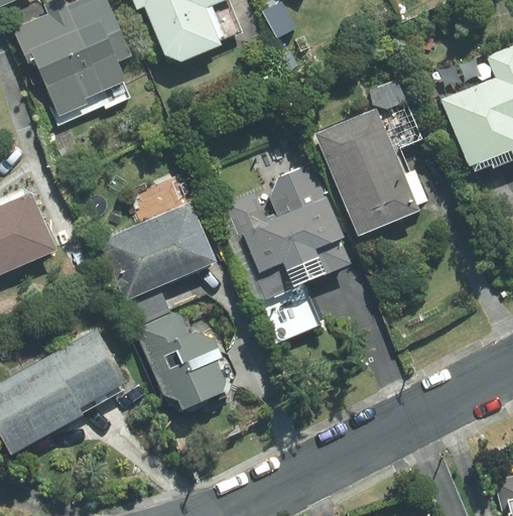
[(106,0),(80,0),(13,28),(28,63),(35,60),(59,120),(131,90),(119,60),(130,56),(106,0)]
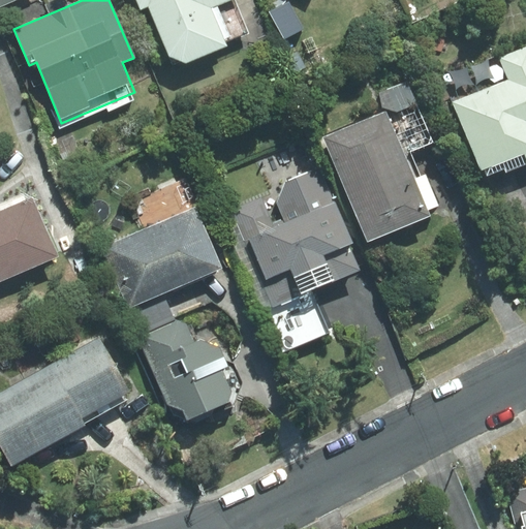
[(136,0),(141,9),(148,6),(174,68),(226,45),(210,6),(224,0),(136,0)]
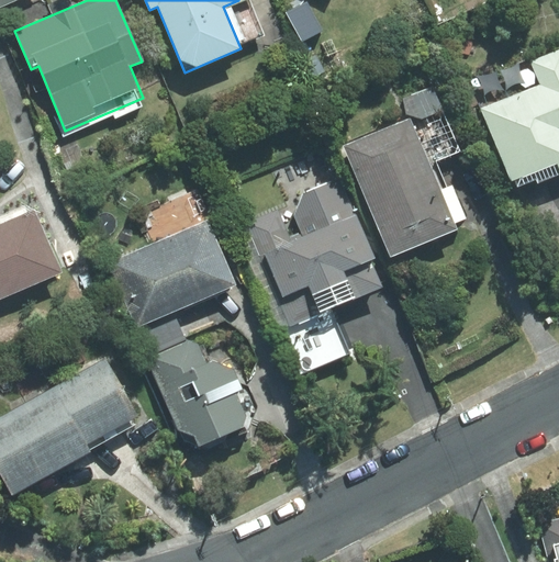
[(540,83),(479,110),(515,194),(558,175),(558,48),(530,60),(540,83)]
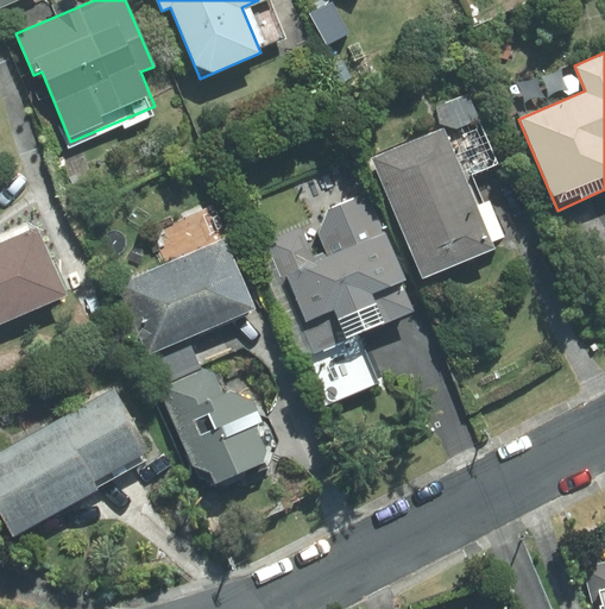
[(441,127),(371,157),(422,276),(493,245),(441,127)]
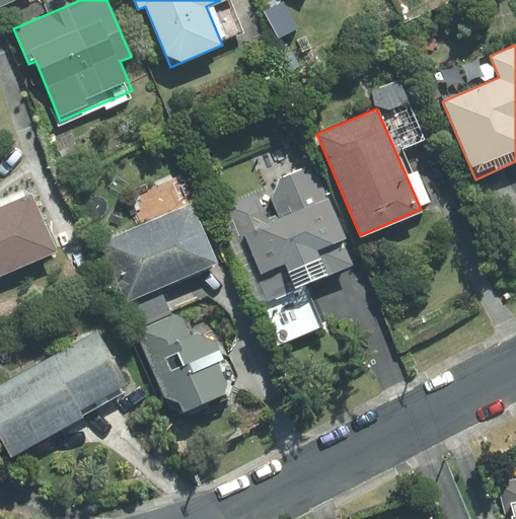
[(227,207),(267,301),(357,264),(326,192),(323,194),(311,165),(278,179),(281,187),(273,191),(276,197),(269,200),(276,216),(267,219),(256,195),(227,207)]
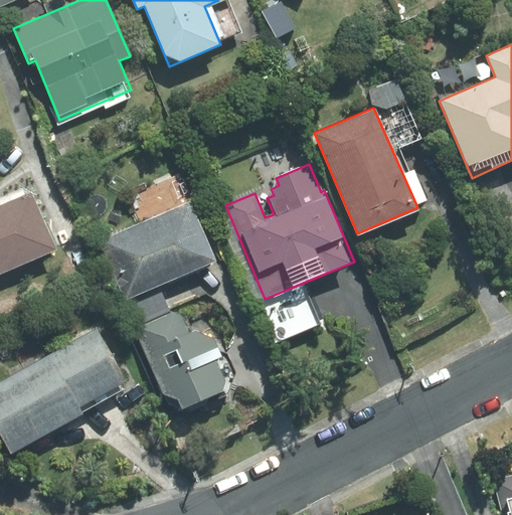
[(30,191),(0,204),(0,273),(55,249),(30,191)]
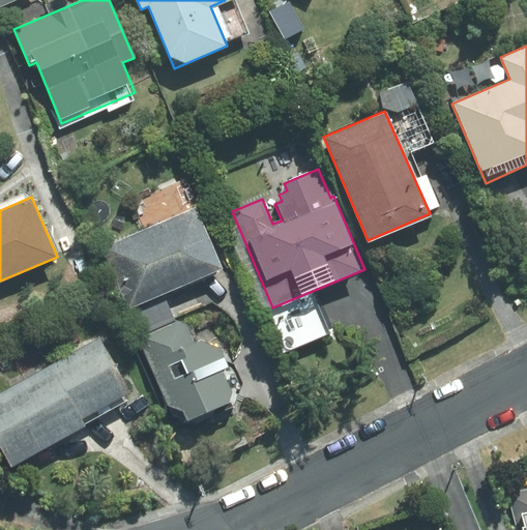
[(198,205),(100,246),(137,331),(173,316),(163,292),(223,266),(198,205)]
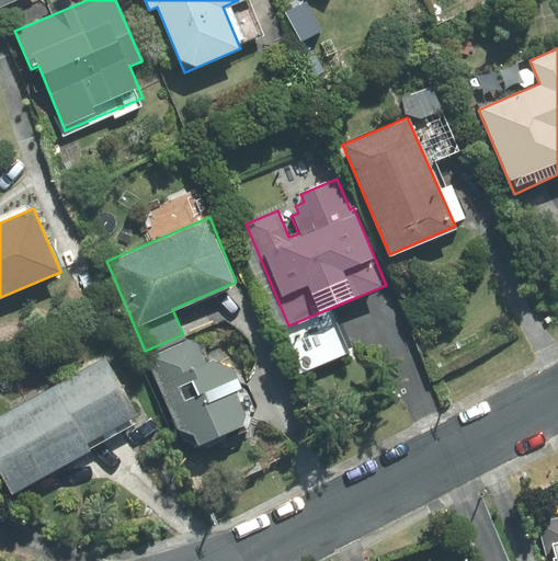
[(195,334),(147,354),(182,436),(192,432),(197,445),(245,425),(241,419),(248,415),(246,410),(251,408),(234,366),(225,370),(221,363),(215,366),(213,361),(207,363),(195,334)]
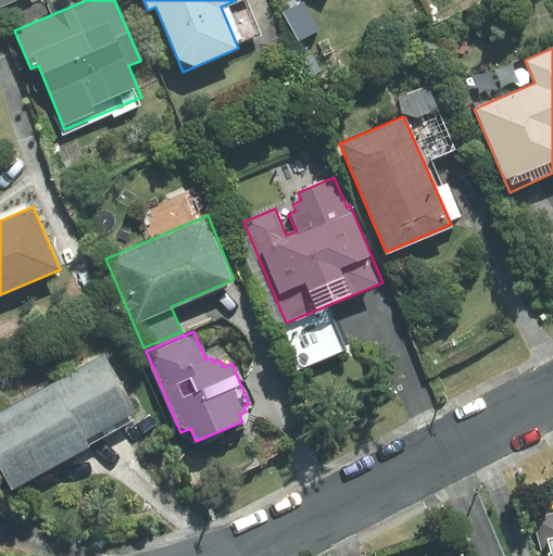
[(103,354),(0,411),(0,471),(10,489),(139,416),(103,354)]
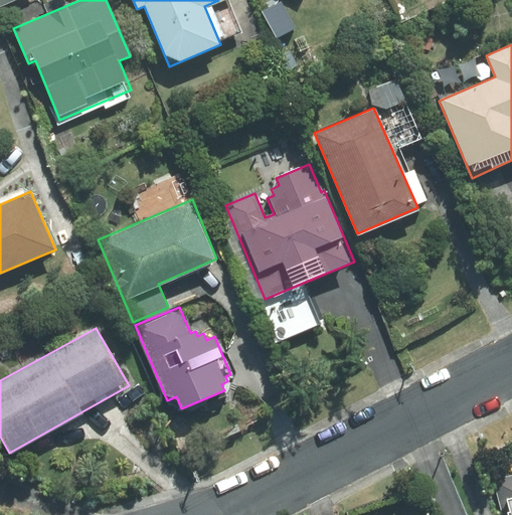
[(511,514),(511,474),(491,480),(500,514),(504,514),(508,514),(511,514)]
